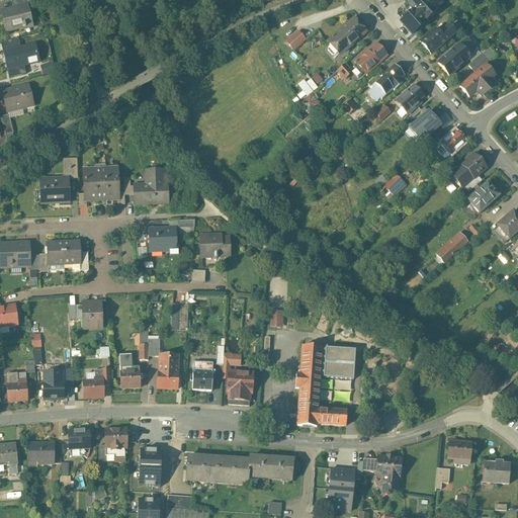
[(413,11),(400,22),(412,35),(425,23),(424,22),(435,12),(433,10),(441,4),(437,0),(407,0),(406,2),(413,11)]
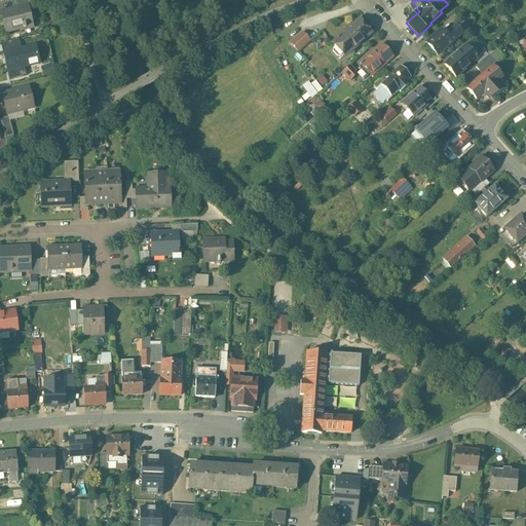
[(12,8),(0,11),(5,32),(25,28),(24,25),(31,23),(27,6),(27,4),(12,8)]
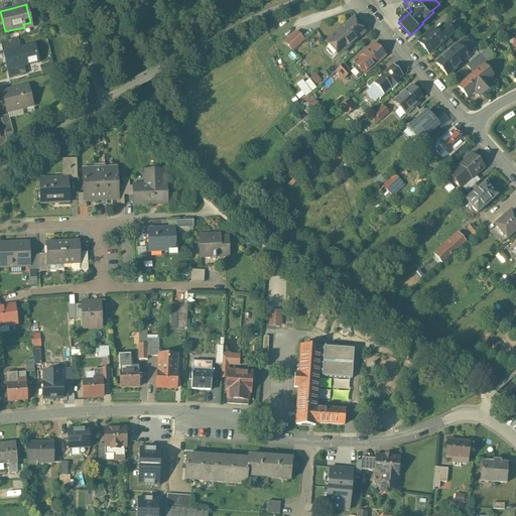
[(363,33),(351,20),(330,39),(341,51),(346,47),(346,48),(363,33)]
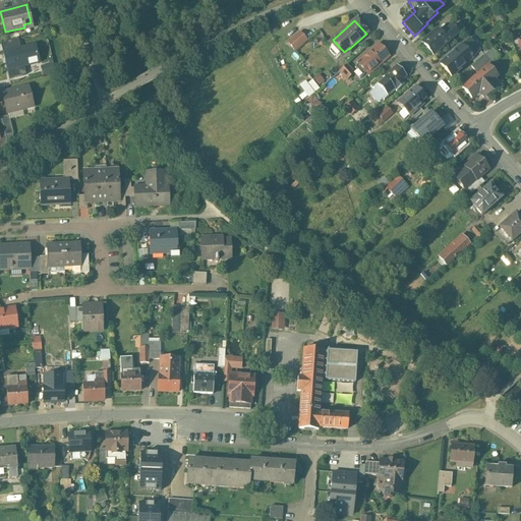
[(436,30),(421,43),(432,55),(457,33),(449,24),(440,34),(436,30)]
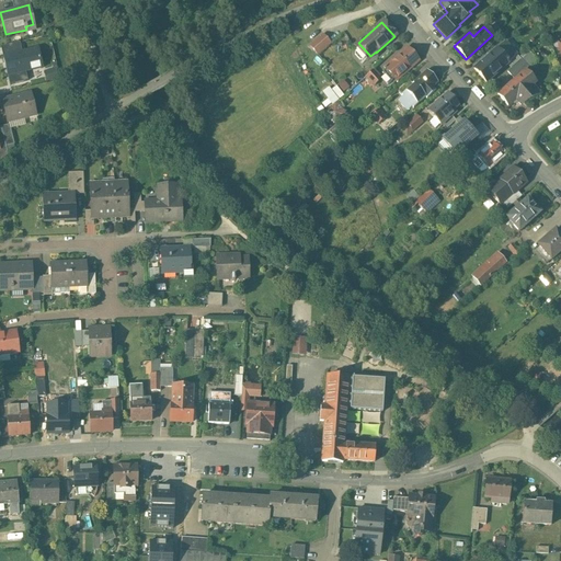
[(322,34),(309,46),(317,55),(330,44),(322,34)]
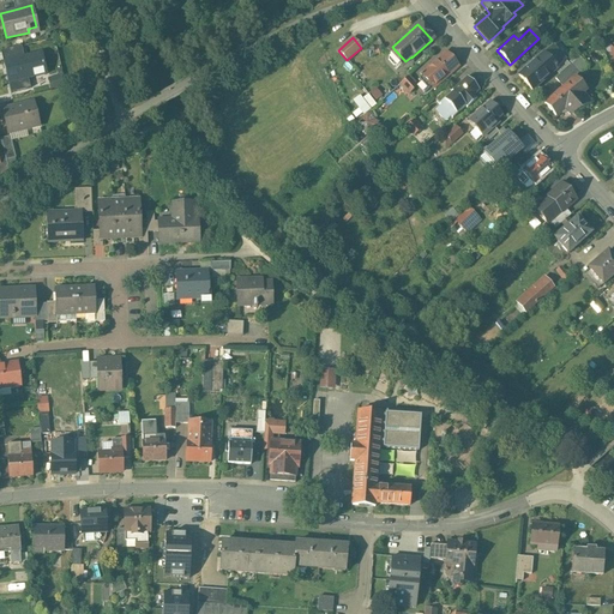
[(47,40),(29,43),(31,53),(48,48),(47,40)]
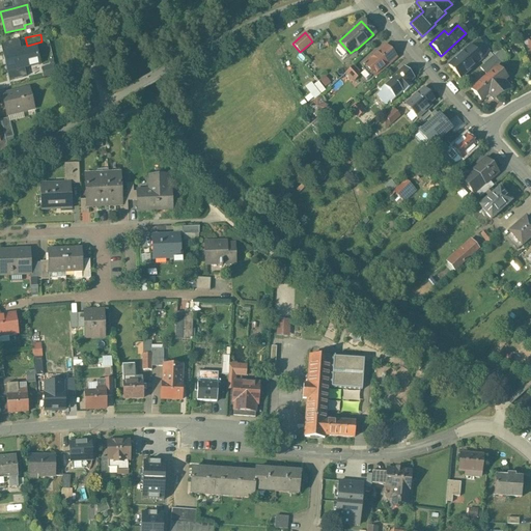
[(477,39),(448,64),(459,78),(488,52),(477,39)]
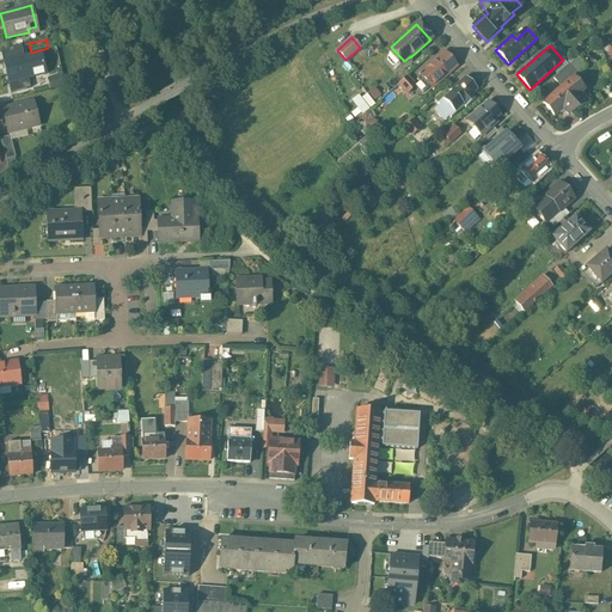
[(442,53),(428,67),(440,80),(456,67),(442,53)]
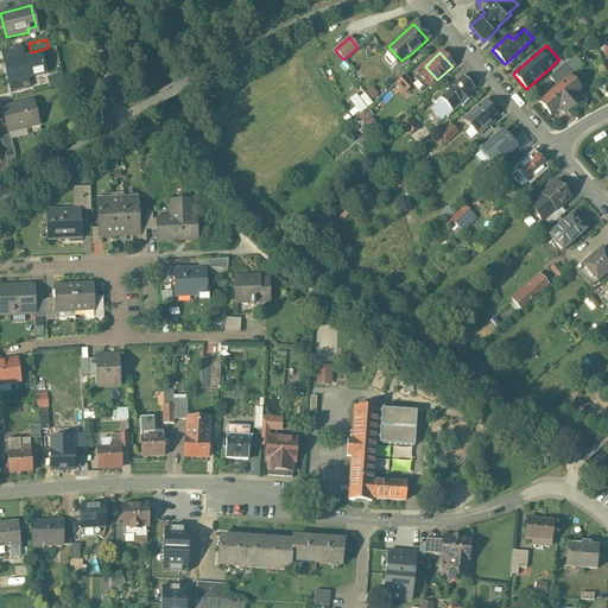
[(32,54),(7,61),(13,83),(38,76),(32,54)]
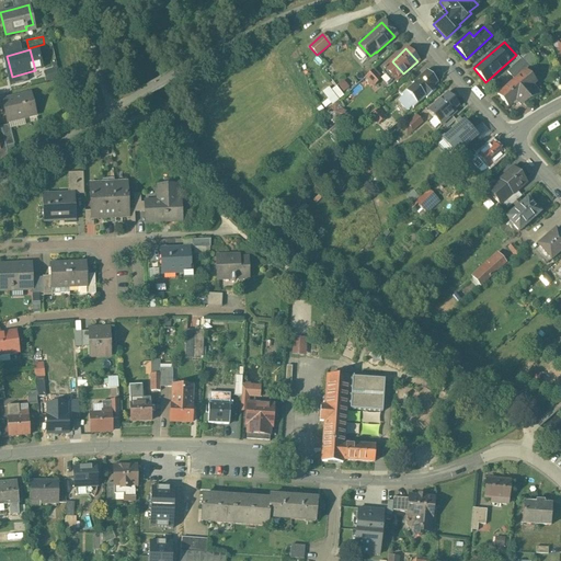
[(507,71),(515,80),(525,70),(537,60),(528,52),(507,71)]
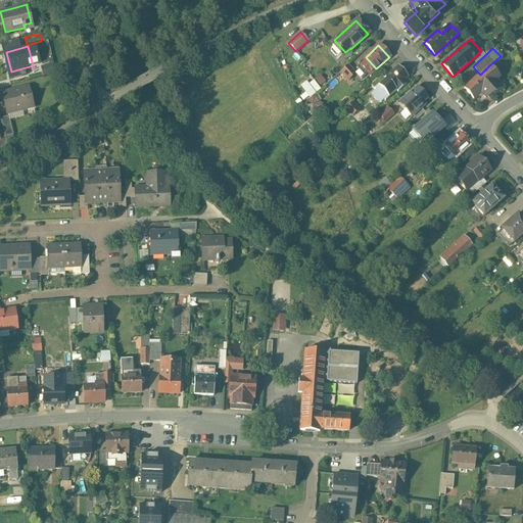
[(366,57),(365,56),(357,63),(368,76),(376,68),(366,57)]
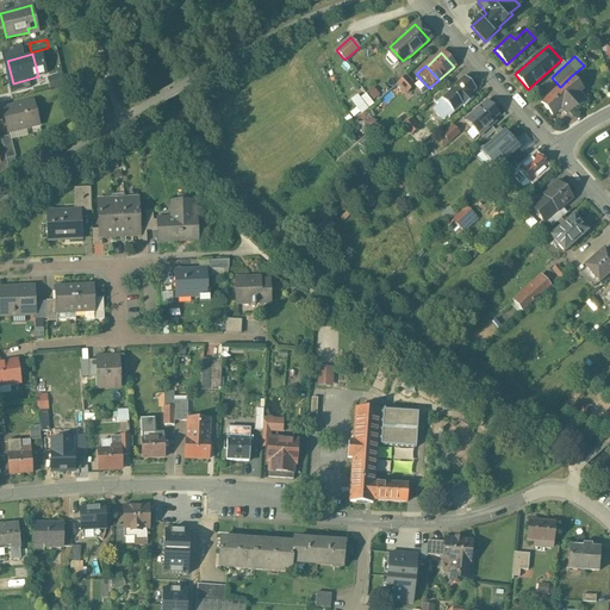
[(414,85),(405,75),(398,82),(406,91),(414,85)]
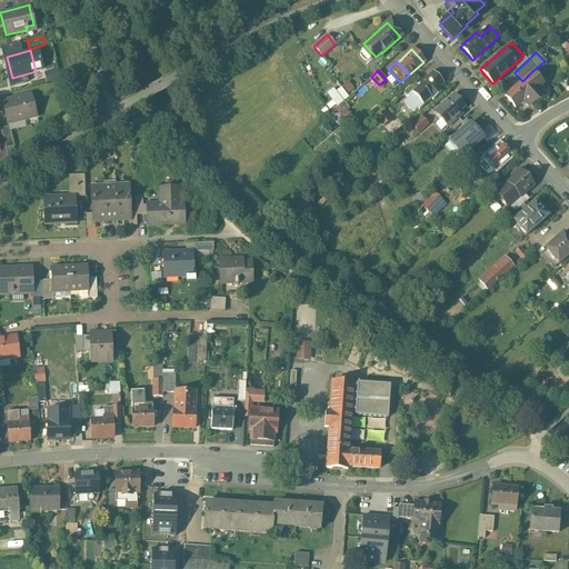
[(417,87),(407,96),(408,98),(405,100),(405,103),(406,106),(408,108),(411,110),(415,111),(417,108),(419,110),(430,99),(432,100),(441,91),(439,89),(443,85),(431,71),(417,85),(418,86),(417,87)]
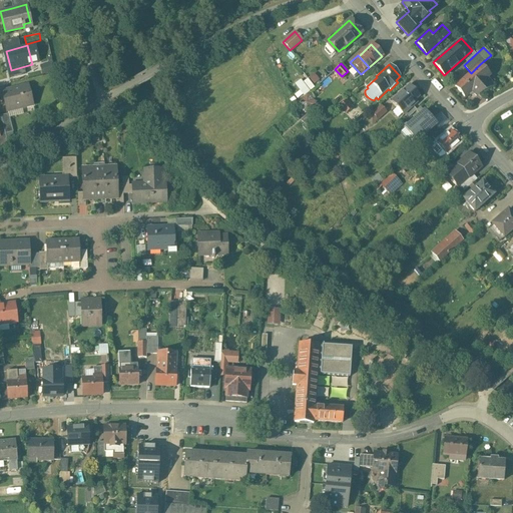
[(468,75),(467,74),(454,86),(464,97),(471,91),(475,96),(493,86),(486,78),(490,75),(480,64),(471,73),(468,75)]
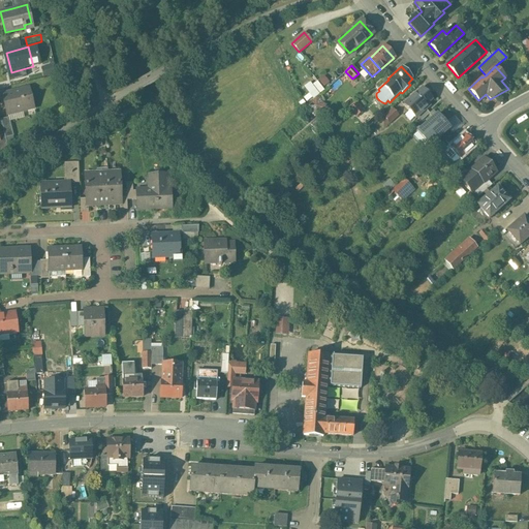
[(324,86),(330,81),(323,74),(318,80),(324,86)]
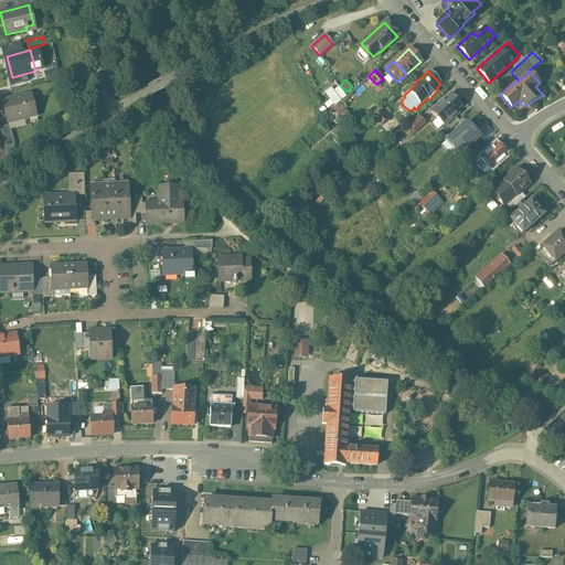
[(400,91),(404,95),(414,86),(409,82),(400,91)]
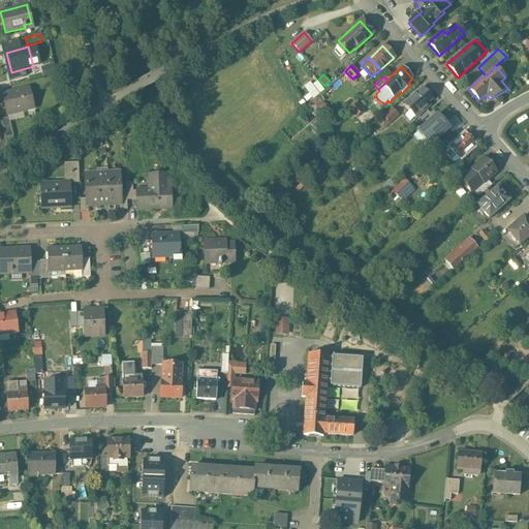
[(317,79),(305,86),(312,98),(324,91),(317,79)]
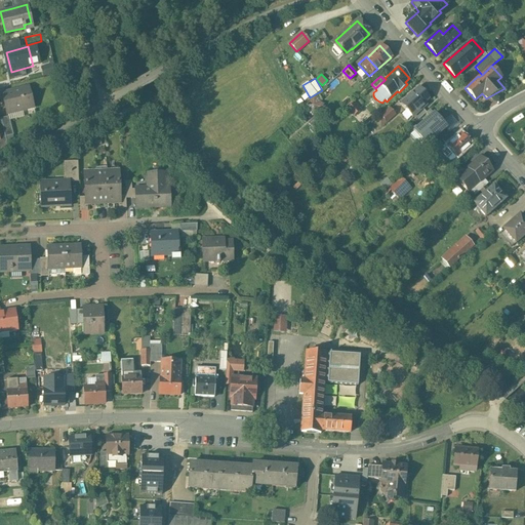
[(28,87),(2,94),(7,114),(33,108),(28,87)]
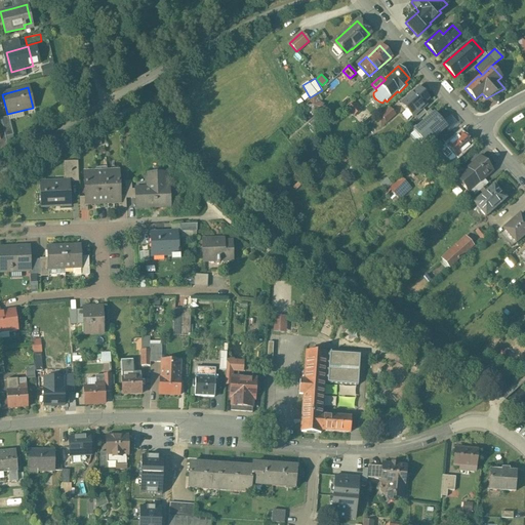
[(429,99),(417,88),(400,105),(412,118),(426,106),(423,104),(429,99)]
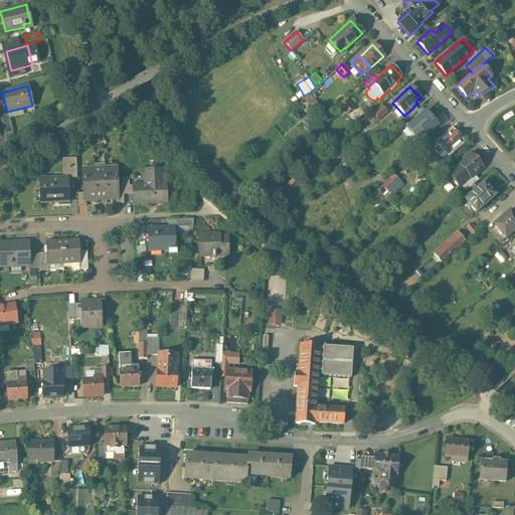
[(346,101),(337,109),(342,114),(344,112),(346,114),(353,109),(346,101)]
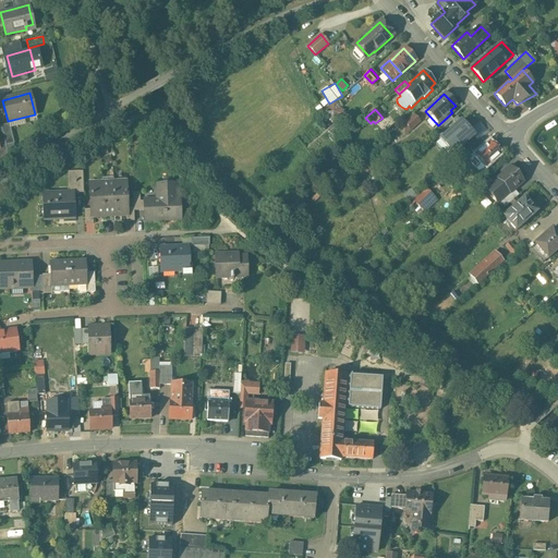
[(420,121),(413,114),(403,123),(410,130),(420,121)]
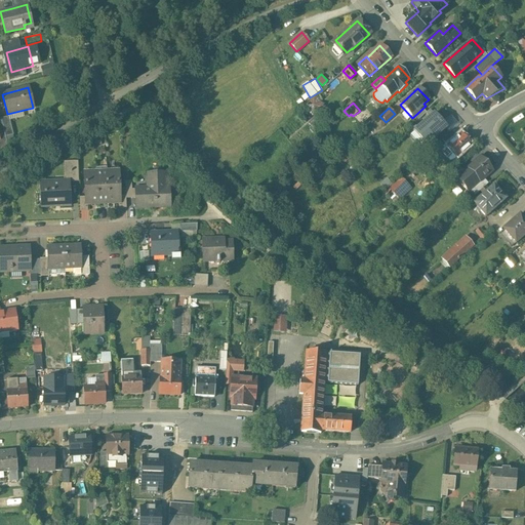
[(447,121),(437,110),(423,121),(426,122),(435,131),(447,121)]
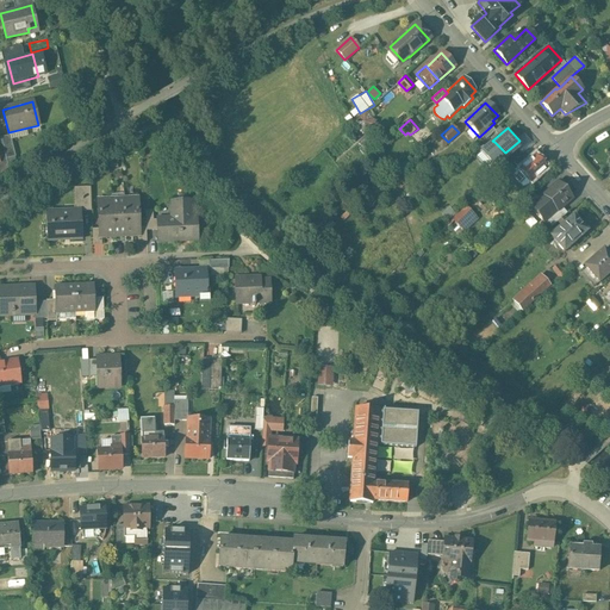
[(10,136),(0,137),(5,160),(14,157),(10,136)]
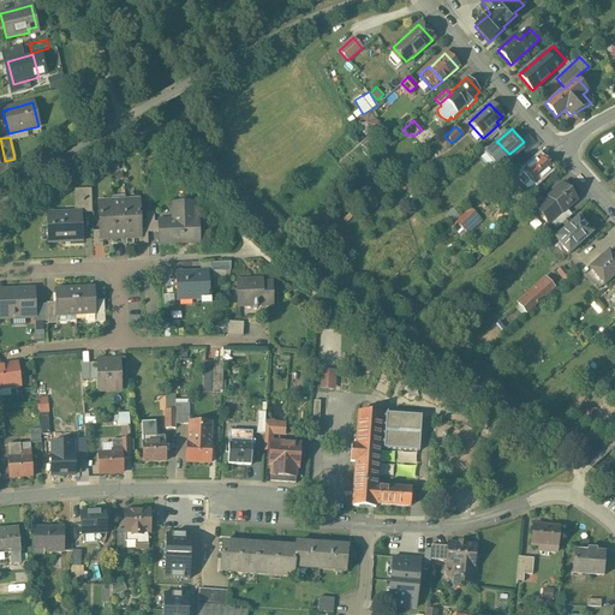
[(509,154),(499,143),(490,150),(484,156),(495,168),(509,154)]
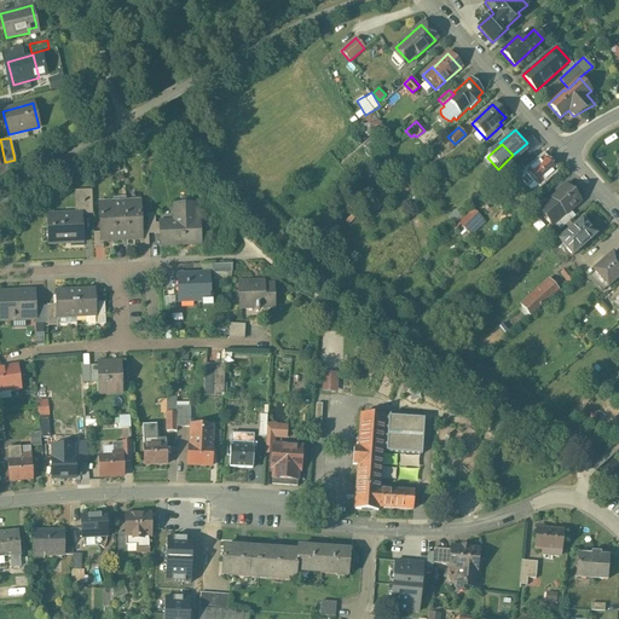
[(485,160),(487,157),(493,151),(489,145),(479,154),(485,160)]
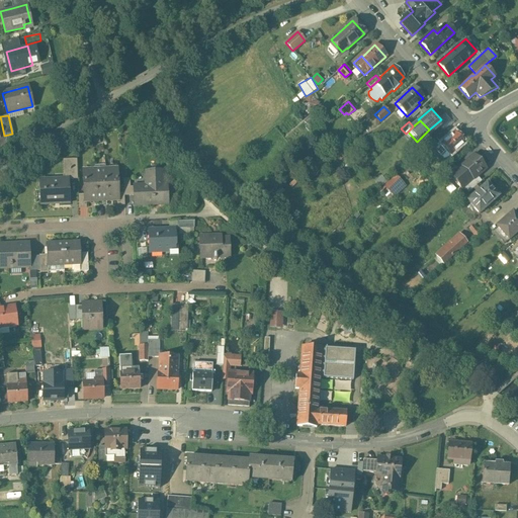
[(463,144),(453,133),(441,144),(446,150),(451,156),(463,144)]
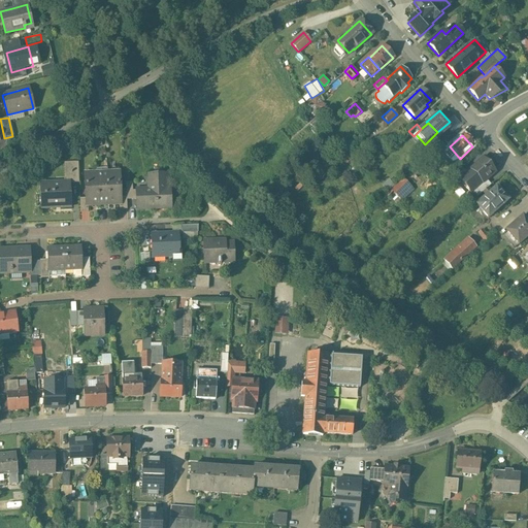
[(450,158),(455,153),(450,146),(447,145),(444,147),(446,150),(443,152),(450,158)]
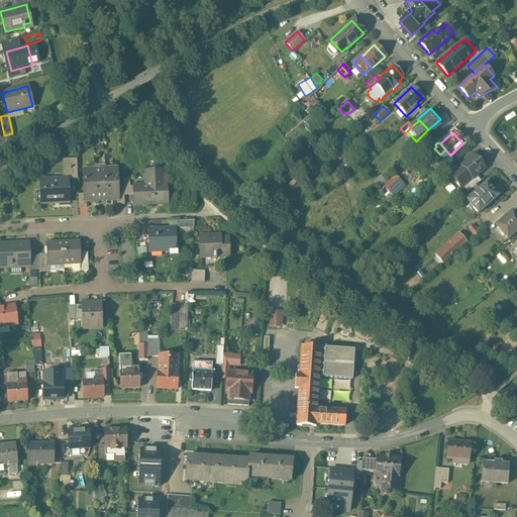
[(337,146),(332,150),(339,159),(344,154),(337,146)]
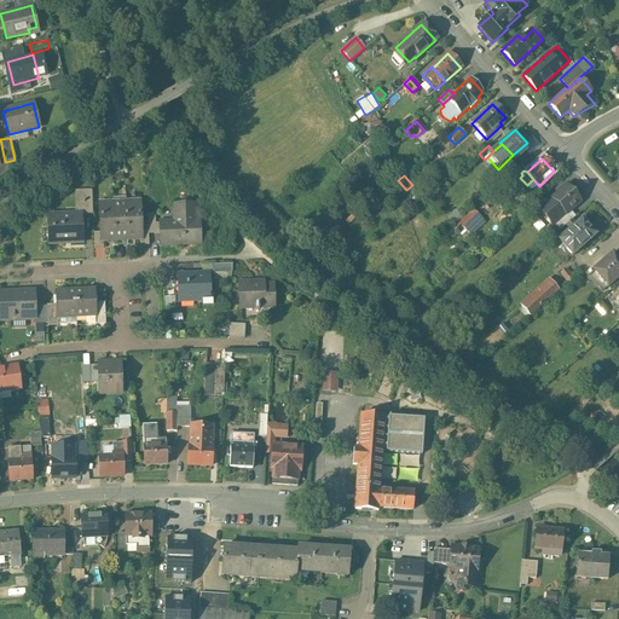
[(579,201),(567,186),(551,201),(563,214),(565,215),(570,212),(568,210),(579,201)]
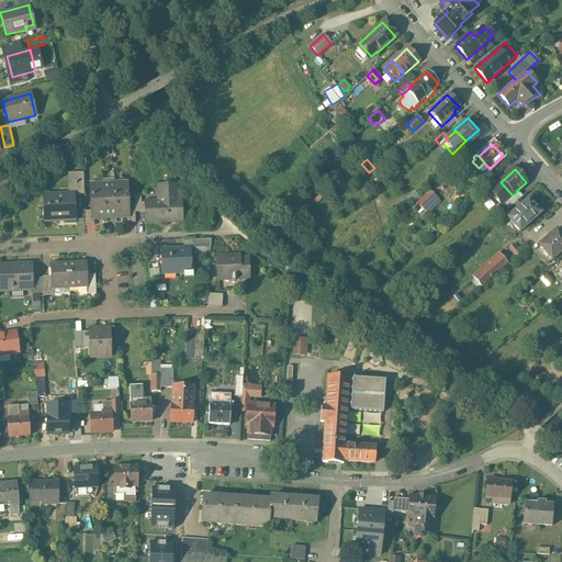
[(68,172),(68,194),(74,194),(83,194),(82,171),(68,172)]
